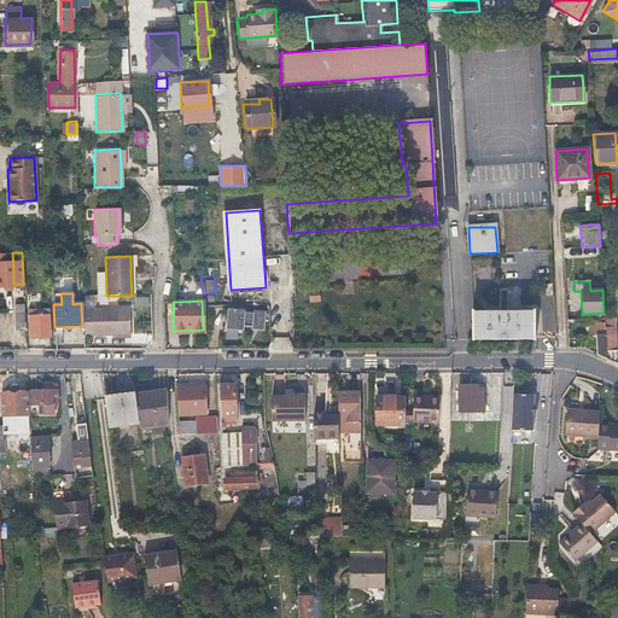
[(13,330),(18,330),(23,328),(22,307),(13,307),(13,330)]
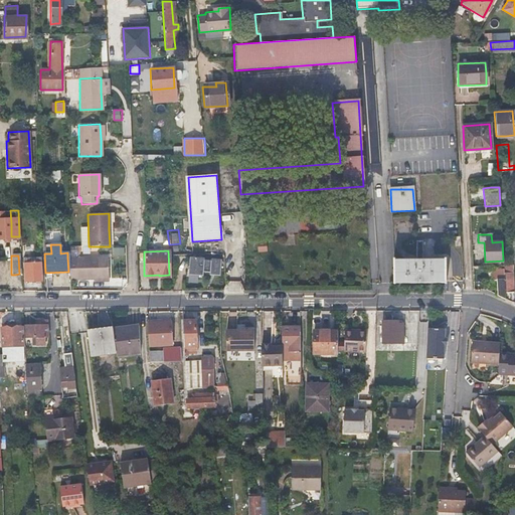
[(40,256),(24,258),(25,282),(34,281),(39,281),(42,281),(40,256)]
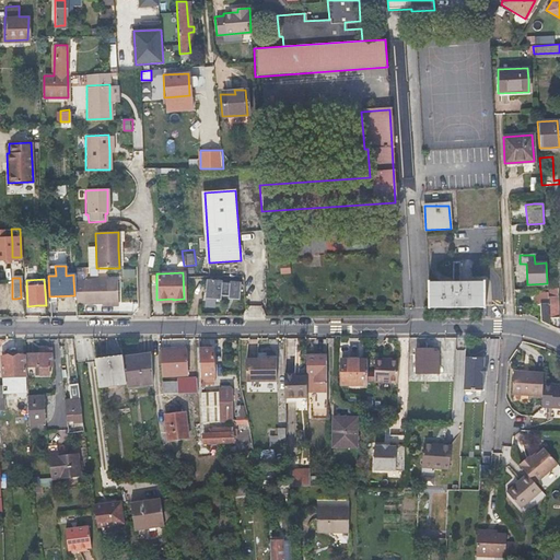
[(74,304),(101,304),(117,303),(116,279),(73,280),(74,295),(74,304)]
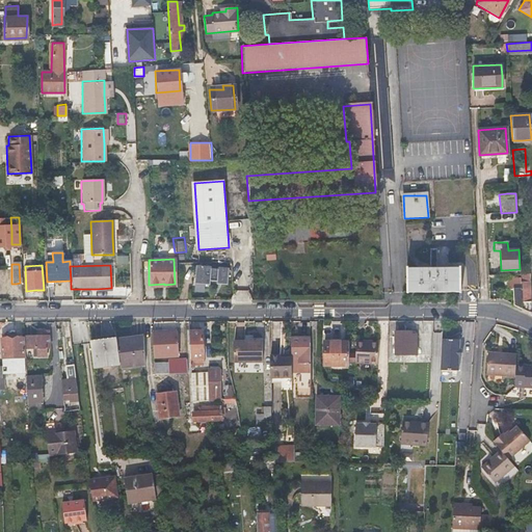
[(192,265),(192,283),(208,283),(208,278),(215,278),(215,282),(227,282),(225,265),(215,265),(215,266),(208,266),(208,265),(192,265)]
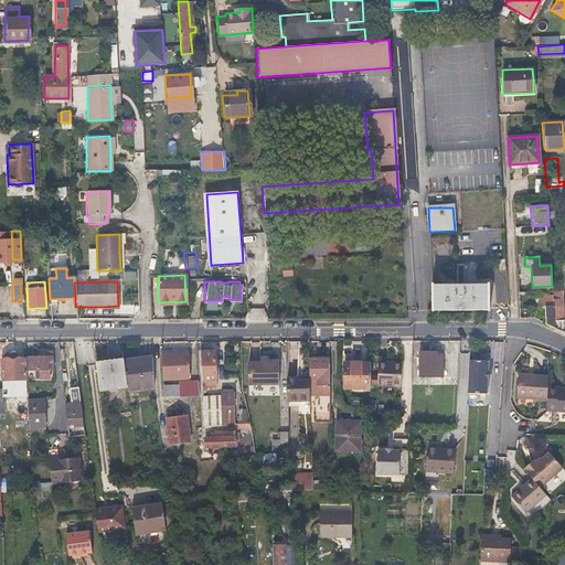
[(433,312),(488,312),(488,297),(499,297),(499,286),(432,285),(433,312)]
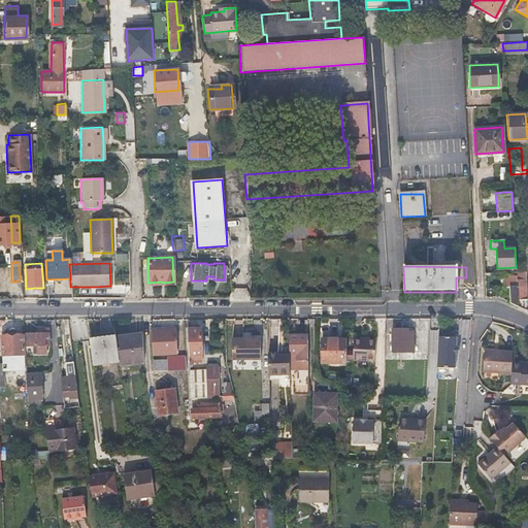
[(517,279),(517,283),(517,286),(518,299),(526,299),(525,279),(517,279)]
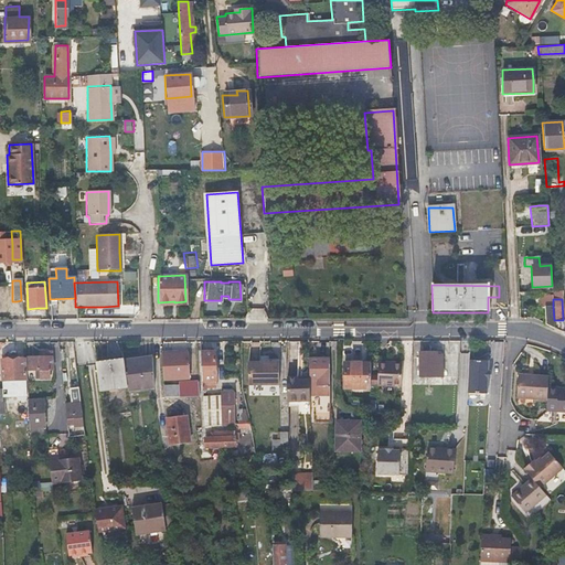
[(554,320),(553,306),(544,307),(545,324),(554,329),(554,320)]
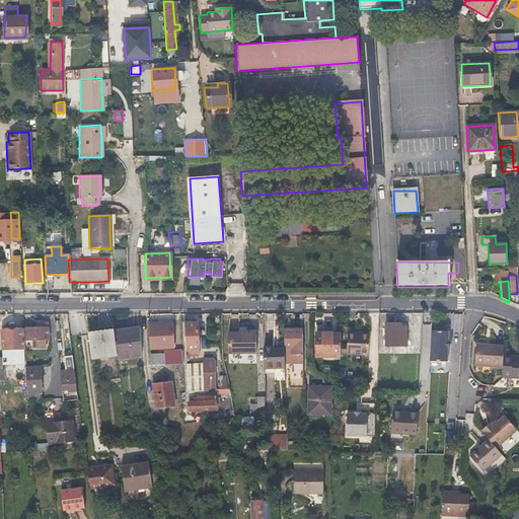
[(36,339),(38,346),(38,347),(46,347),(45,339),(49,338),(48,322),(35,322),(35,328),(25,328),(25,340),(33,339),(36,339)]
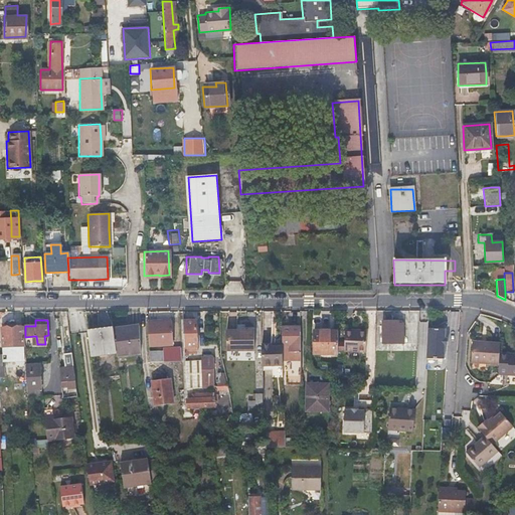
[(149,340),(156,339),(163,339),(162,321),(147,321),(149,340)]
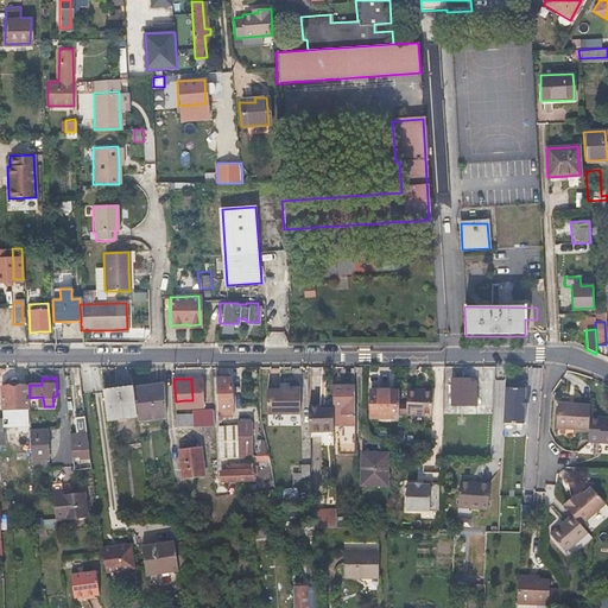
[(470,382),(470,380),(470,379),(451,379),(450,405),(474,405),(475,382),(470,382)]
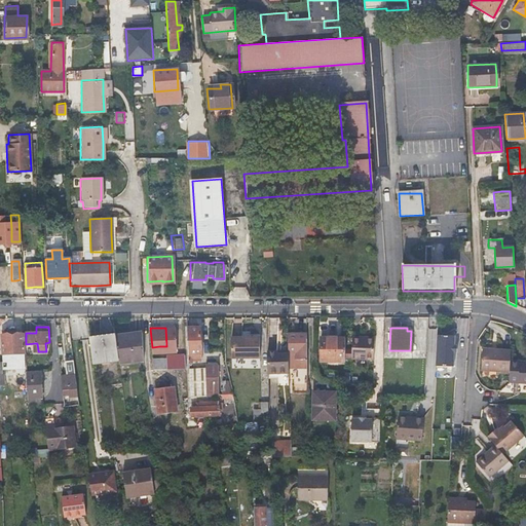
[(201,363),(200,345),(199,329),(187,329),(189,367),(193,367),(192,363),(201,363)]
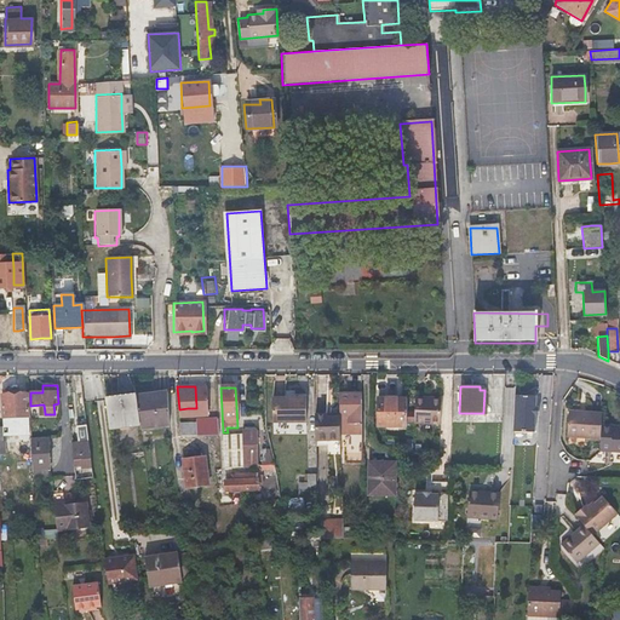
[(139,423),(139,425),(139,428),(170,424),(166,391),(136,396),(139,423)]
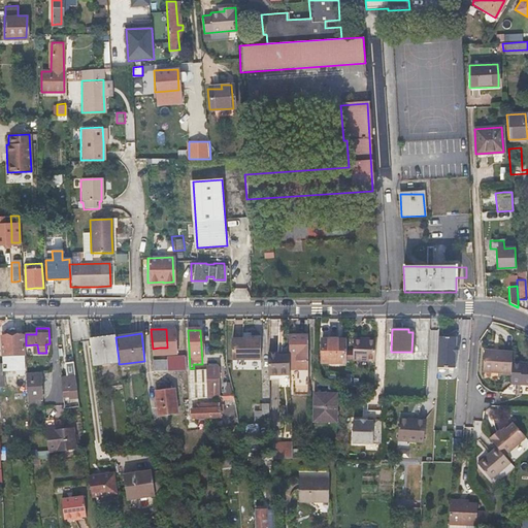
[(1,336),(2,345),(2,355),(25,354),(23,335),(1,336)]
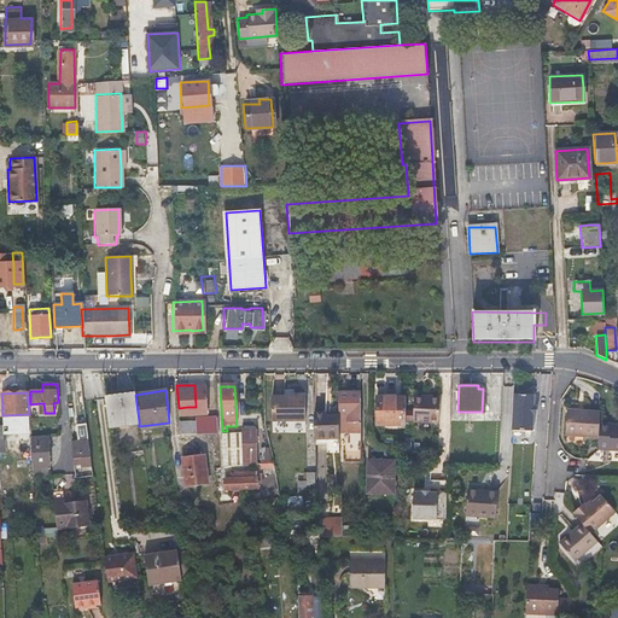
[(360,394),(338,394),(339,413),(339,417),(339,432),(361,432),(360,394)]
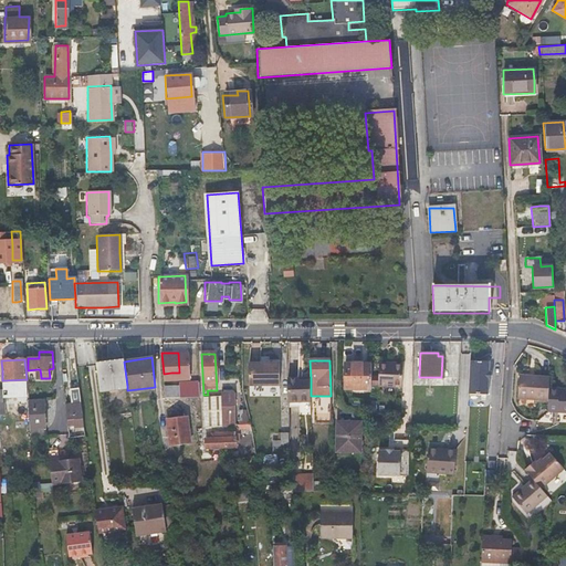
[(488,362),(469,360),(467,394),(478,394),(478,390),(486,390),(486,379),(488,371),(488,362)]
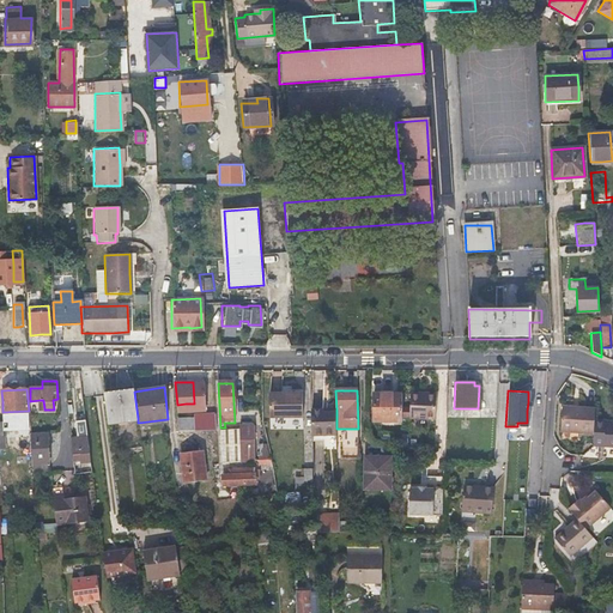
[(138,418),(134,392),(104,395),(108,422),(138,418)]
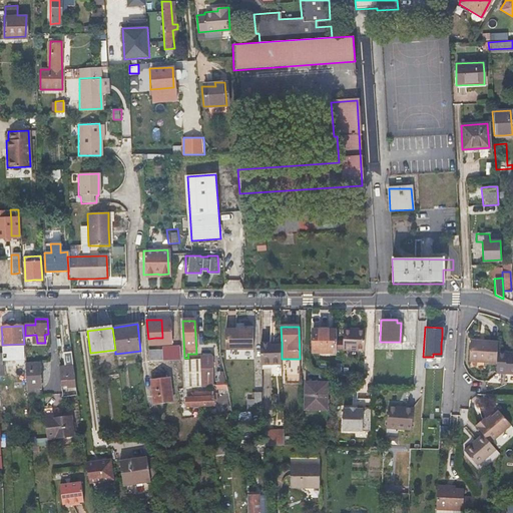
[(253,329),(225,329),(225,349),(253,349),(253,329)]
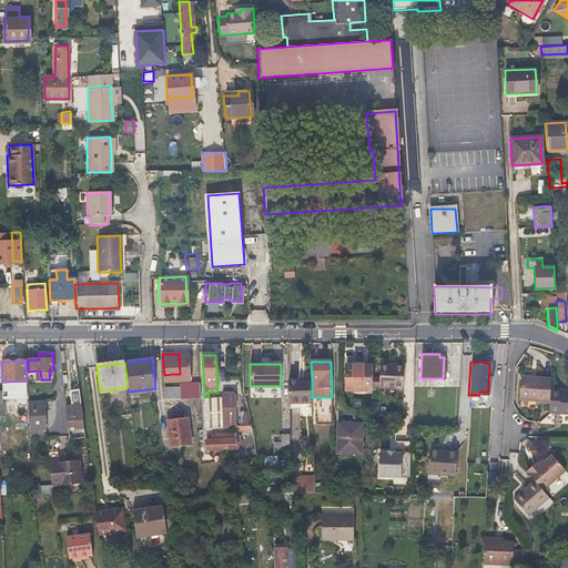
[(404,365),(379,364),(379,388),(404,389),(404,365)]
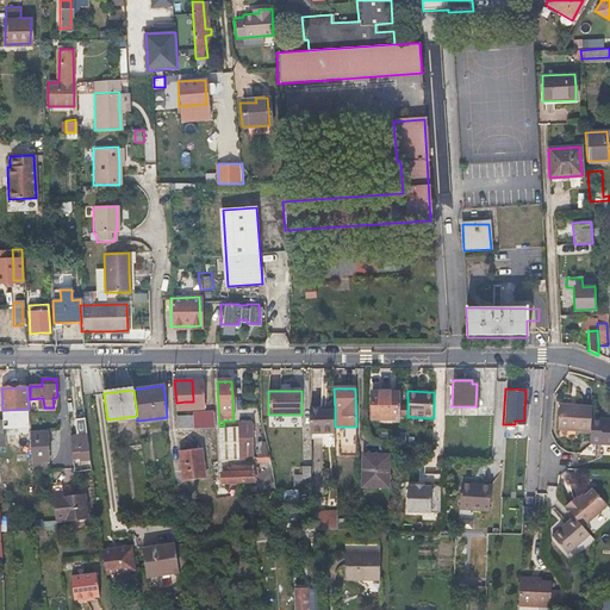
[(399,419),(399,405),(399,392),(371,392),(372,419),(399,419)]
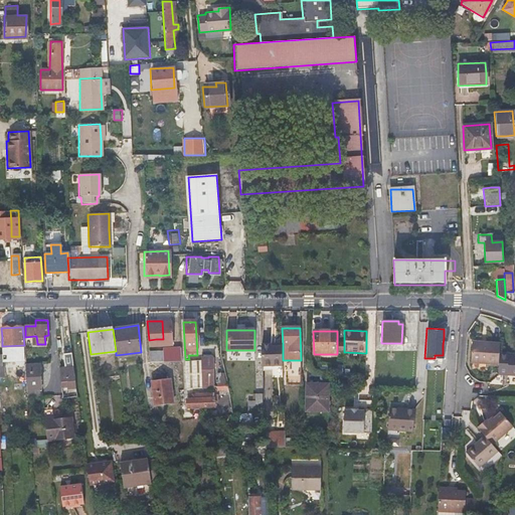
[(471,362),(497,363),(498,353),(498,344),(471,342),(471,362)]
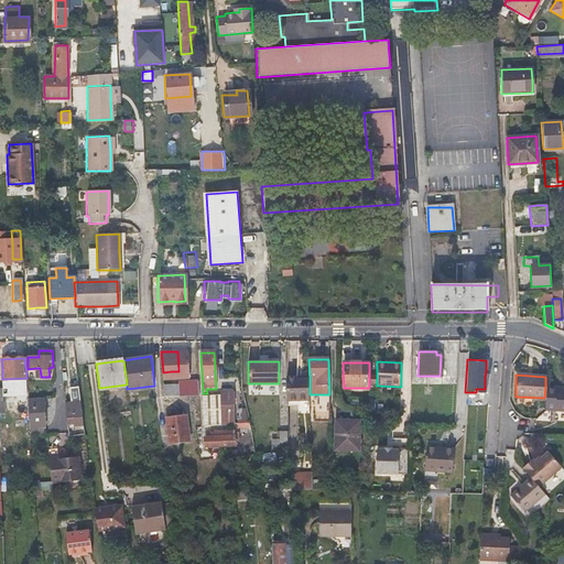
[(286,377),(288,407),(297,407),(297,401),(296,380),(296,377),(286,377)]
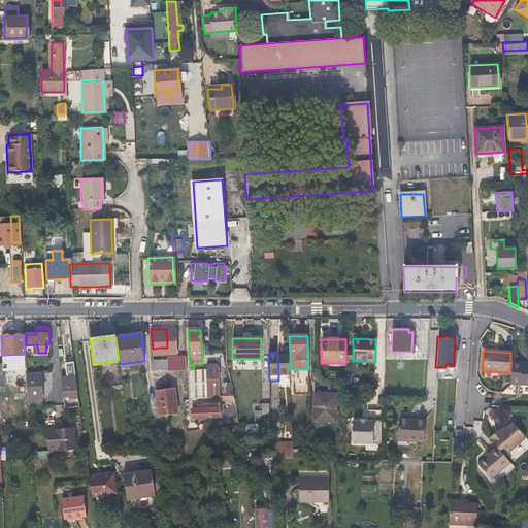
[(277,356),(278,375),(290,374),(290,369),(290,356),(277,356)]
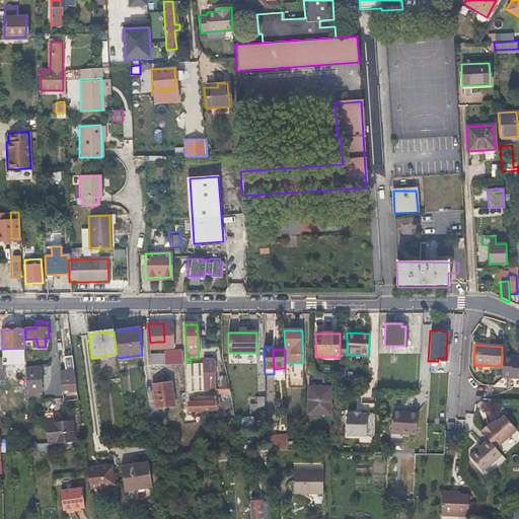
[(169,364),(176,364),(183,364),(182,351),(168,352),(168,355),(169,364)]
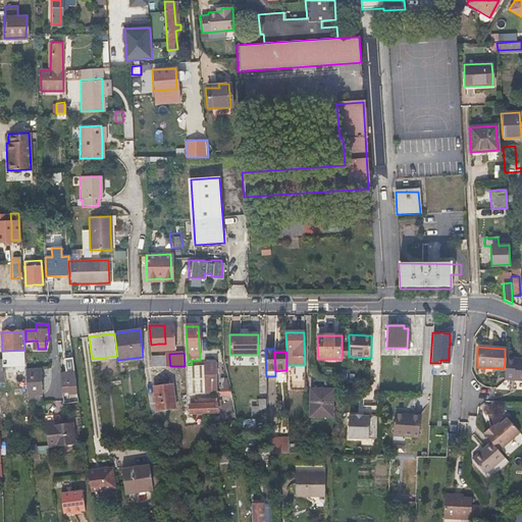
[(170,366),(169,357),(152,358),(153,367),(170,366)]
